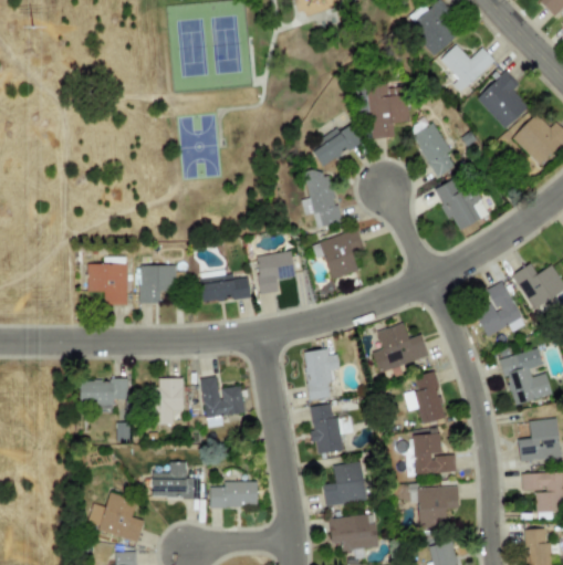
[(434,54),(461,32),(437,0),(427,9),(424,3),(405,18),(434,54)]
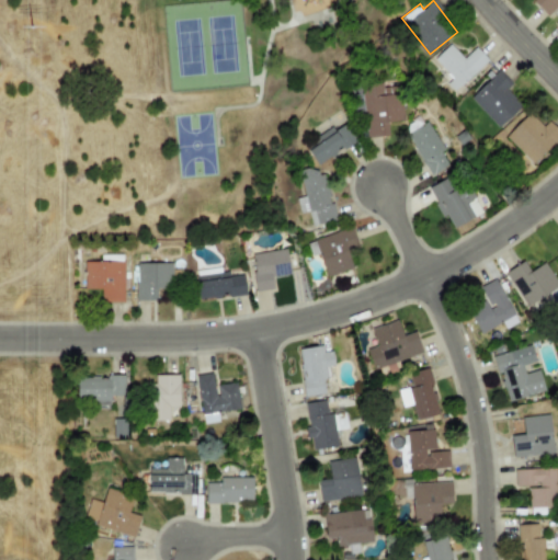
[(534,0),(549,15),(557,7),(557,0),(534,0)]
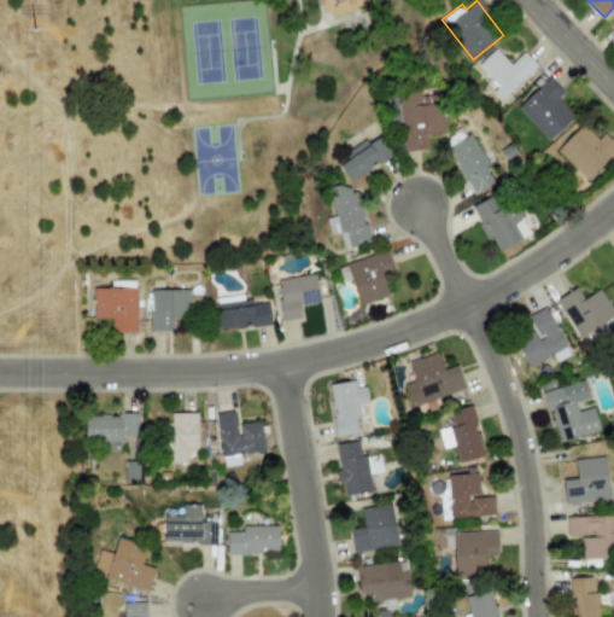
[(526,52),(512,64),(497,47),(478,65),(507,97),(539,65),(526,52)]
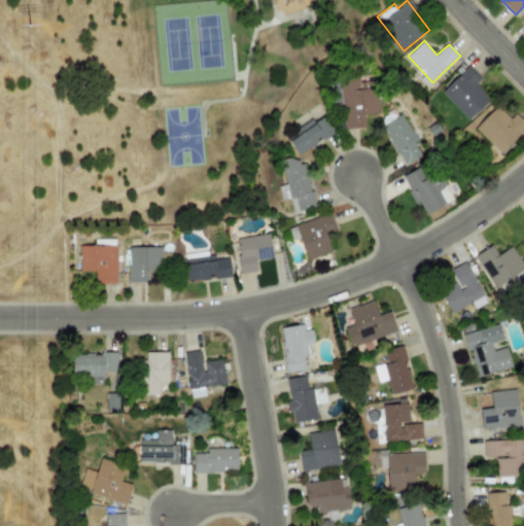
[(444,89),(468,119),(494,98),(468,68),(444,89)]
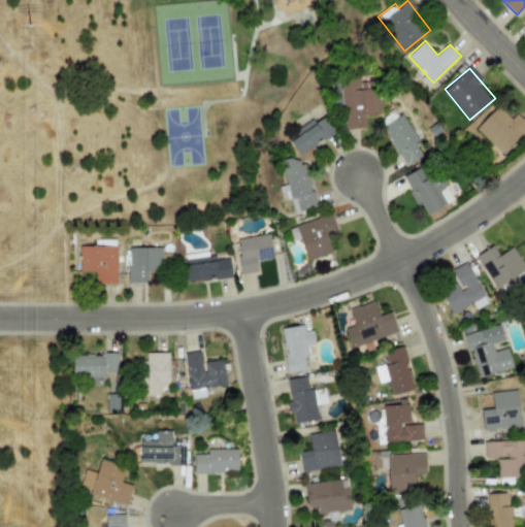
[(382,113),(379,78),(342,83),(347,129),(367,127),(366,114),(382,113)]
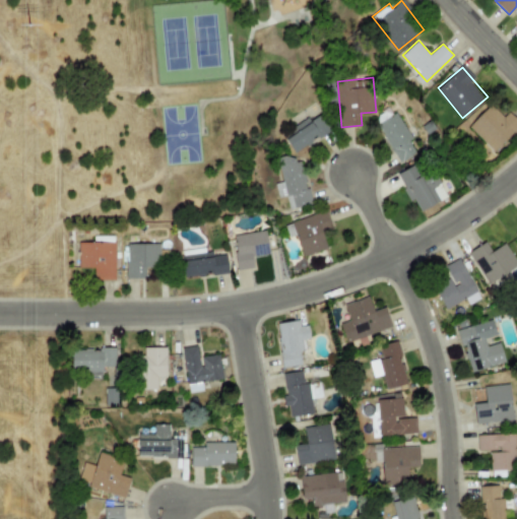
[(505,117),(493,104),(470,125),(495,151),(516,130),(516,118),(511,112),(505,117)]
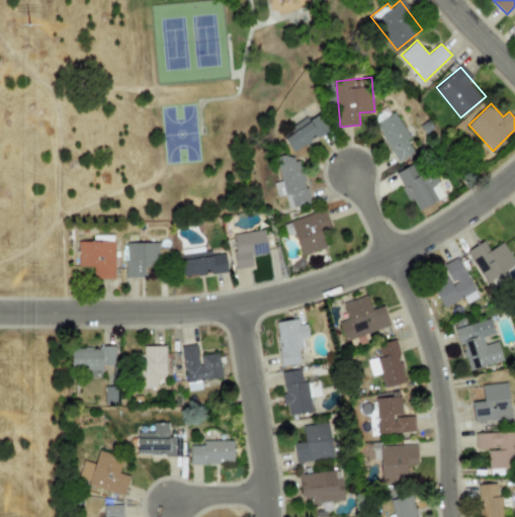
[(416,152),(409,141),(412,138),(391,105),(372,116),(401,161),(416,152)]
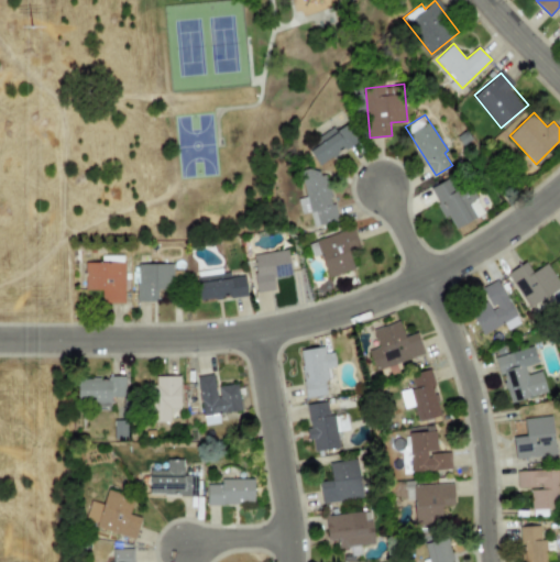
[(320,165),(360,140),(348,120),(321,138),(324,142),(310,151),(320,165)]
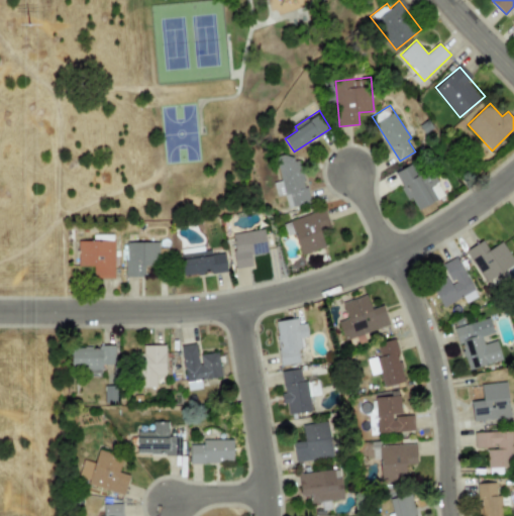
[(286,194),(289,207),(310,202),(301,157),(278,161),(282,181),(275,182),(278,196),(286,194)]
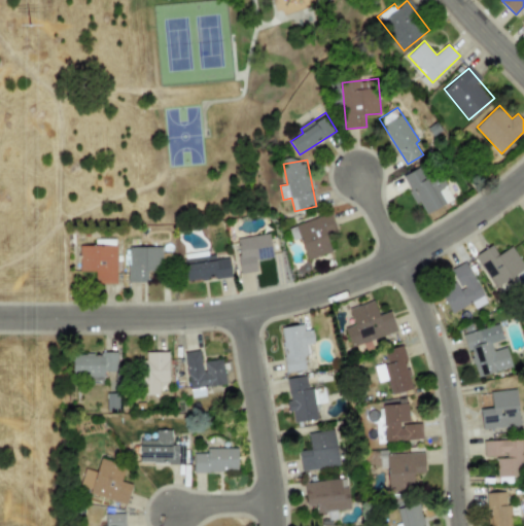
[(454,200),(443,176),(428,182),(421,167),(404,176),(418,204),(422,202),(427,213),(454,200)]
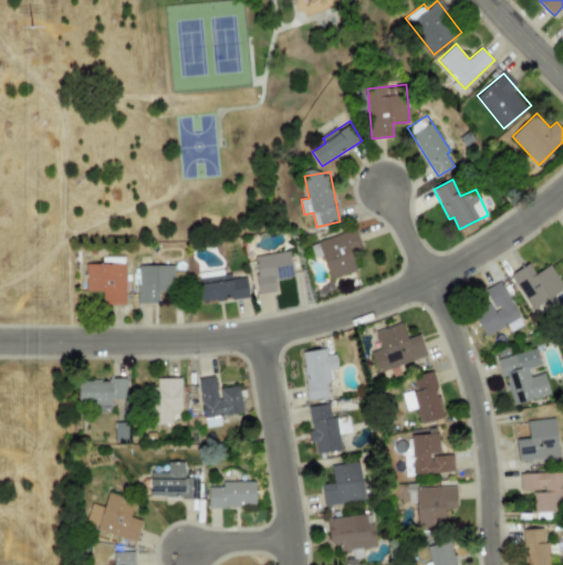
[(332,279),(358,269),(352,253),(364,249),(357,228),(319,242),(332,279)]
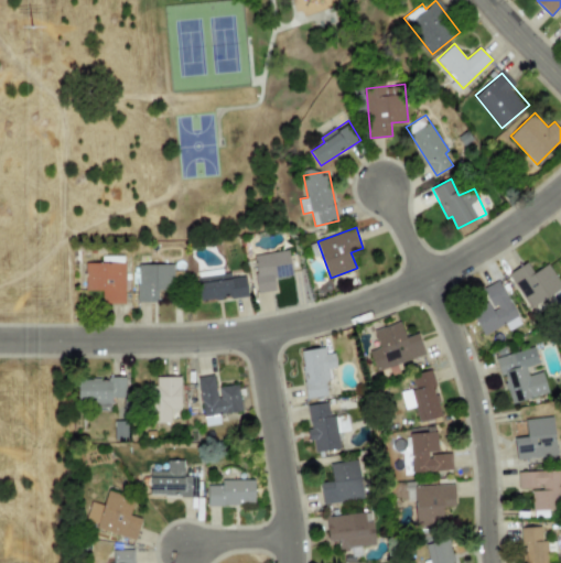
[(255,255),(259,293),(277,291),(276,278),(293,275),(290,250),(255,255)]
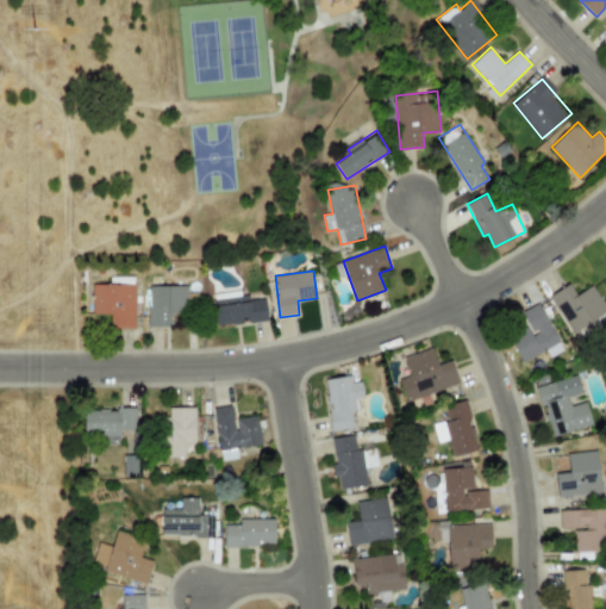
[(136,328),(137,284),(95,283),(94,314),(113,314),(113,328),(136,328)]
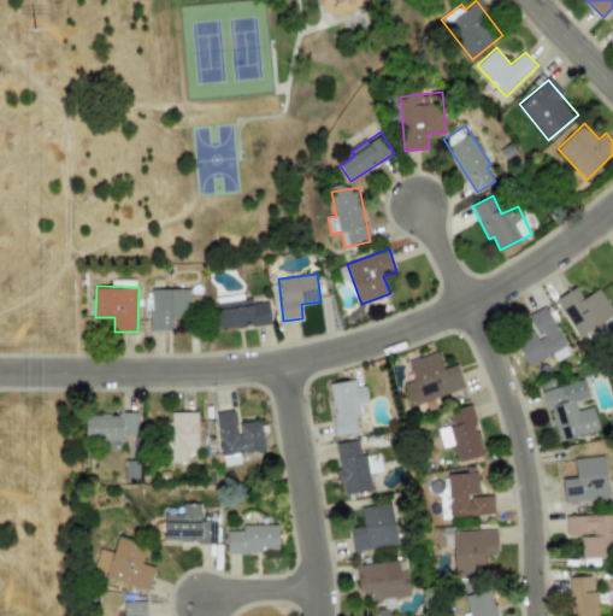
[(612,309),(601,288),(584,298),(578,287),(560,298),(581,335),(612,317),(612,309)]
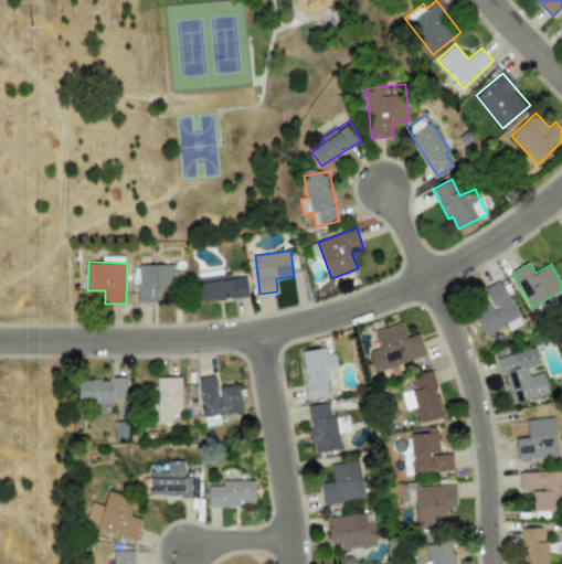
[(176,265),(139,265),(139,302),(155,302),(156,289),(180,290),(180,273),(176,273),(176,265)]
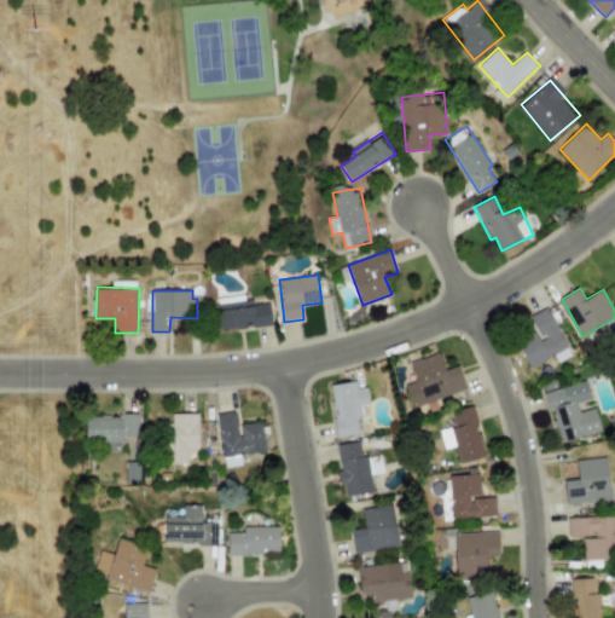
[(224,331),(273,324),(271,302),(255,305),(255,299),(220,304),(224,331)]
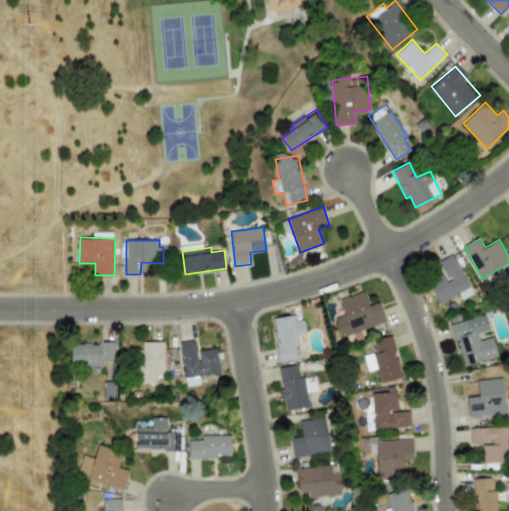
[(457,303),(475,293),(453,255),(440,262),(449,279),(432,289),(441,304),(453,297),(457,303)]
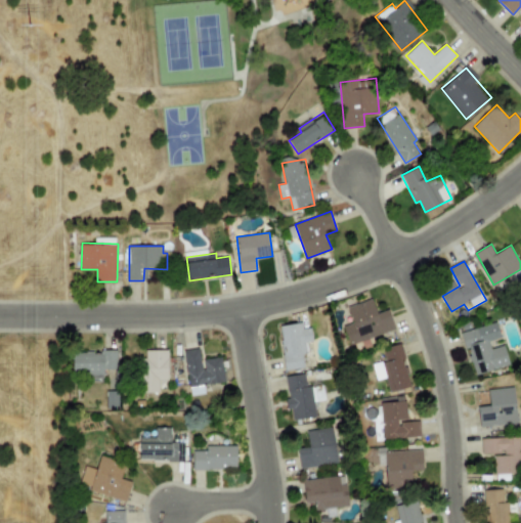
[(397,332),(390,309),(378,312),(373,298),(347,306),(352,323),(345,325),(351,345),(397,332)]
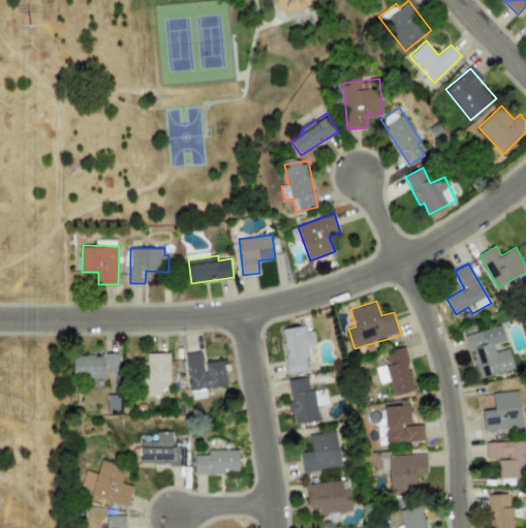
[(516,369),(509,348),(496,352),(494,344),(506,340),(502,325),(467,335),(480,378),(516,369)]
